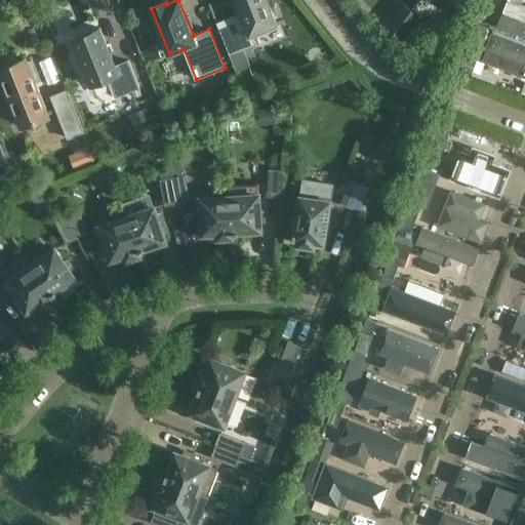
[(251,34),(252,34),(277,25),(270,7),(274,5),(272,0),(236,0),(242,15),(219,25),(218,22),(216,23),(229,54),(254,44),(251,34)]
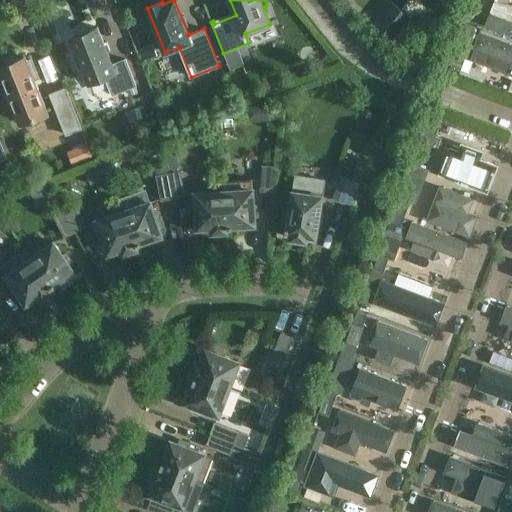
[(511,6),(494,0),(485,25),(511,36),(511,6)]
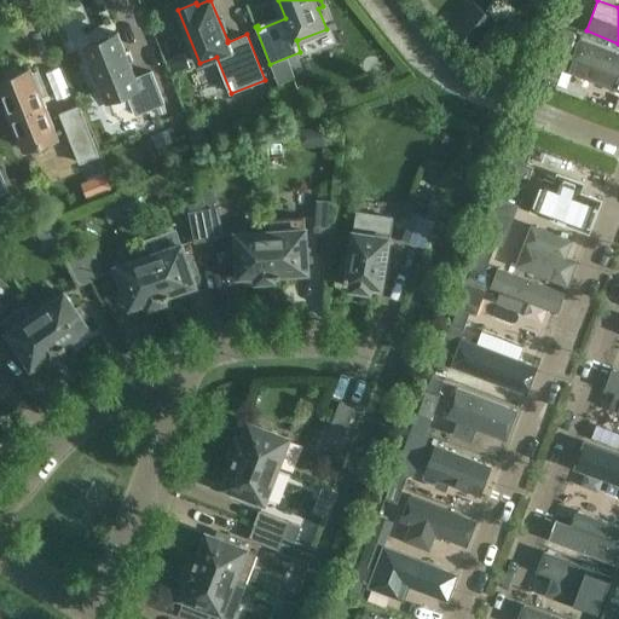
[(577,33),(562,28),(548,64),(562,70),(577,33)]
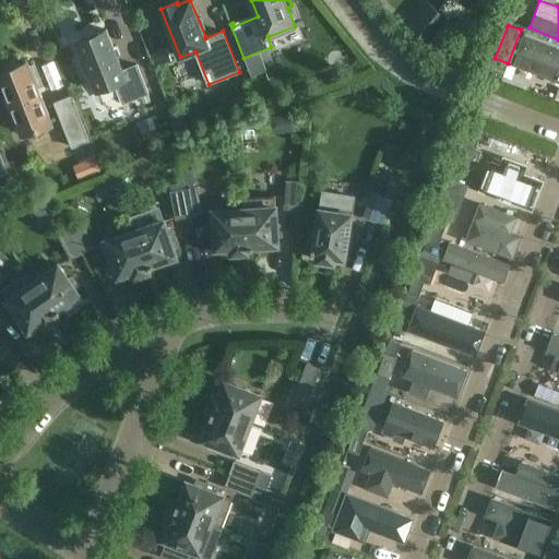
[(78,42),(84,57),(80,59),(86,75),(91,74),(97,90),(115,83),(122,103),(149,93),(137,64),(122,70),(106,30),(98,33),(97,31),(85,36),(86,38),(78,42)]
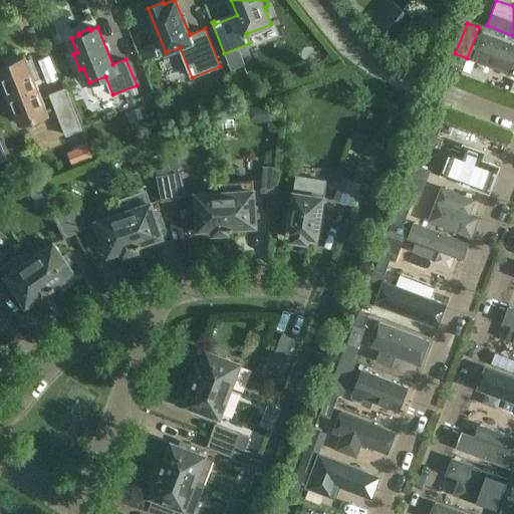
[(512,61),(513,61),(513,44),(483,33),(473,59),(508,72),(512,61)]
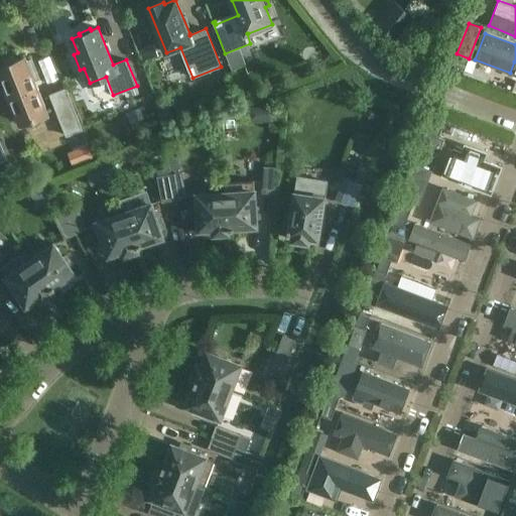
[(464,72),(469,58),(459,54),(454,68),(464,72)]
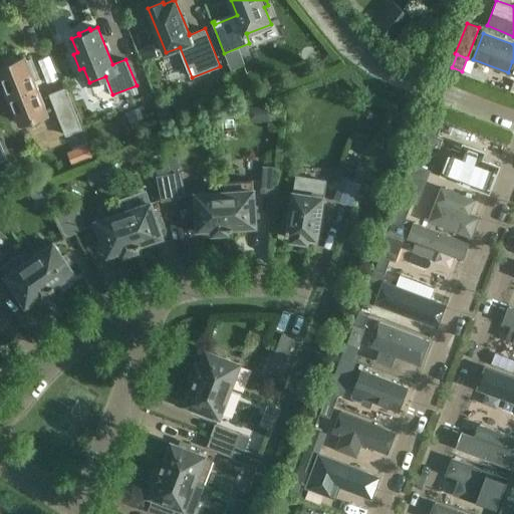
[(7,63),(0,66),(0,68),(10,93),(5,95),(11,108),(15,107),(21,122),(30,119),(32,123),(46,118),(44,113),(47,112),(25,56),(18,59),(17,57),(6,61),(7,63)]
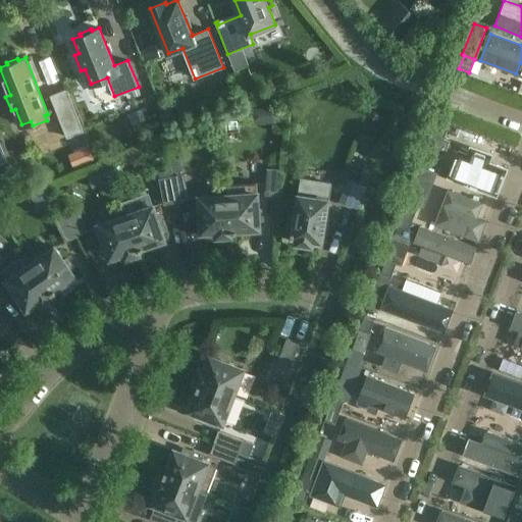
[(67,137),(84,131),(66,89),(51,96),(67,137)]
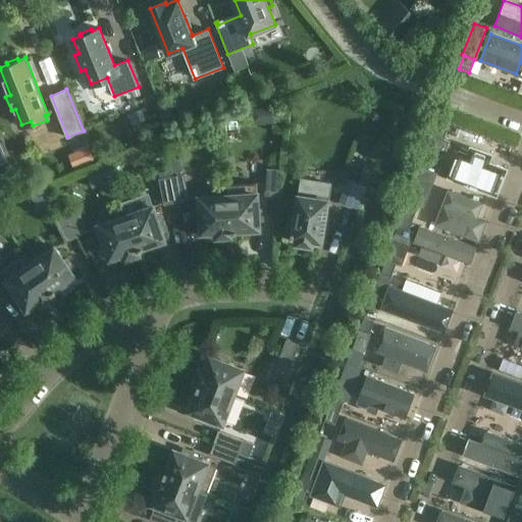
[(433,135),(444,139),(449,125),(438,121),(433,135)]
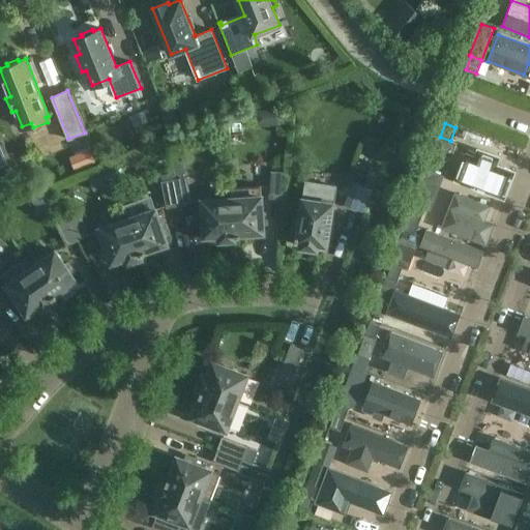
[(440,138),(427,170),(443,176),(455,144),(440,138)]
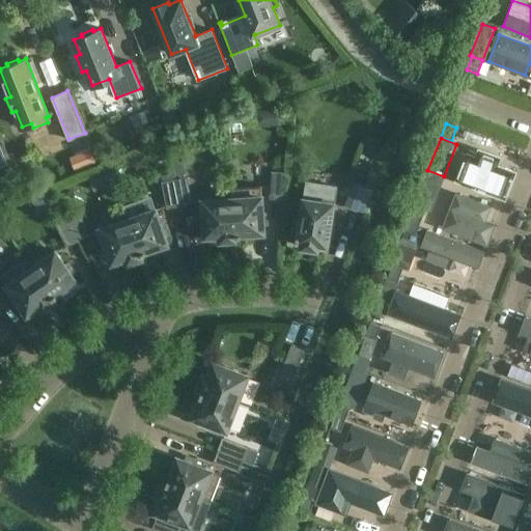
[(514,172),(467,154),(456,179),(505,198),(514,172)]
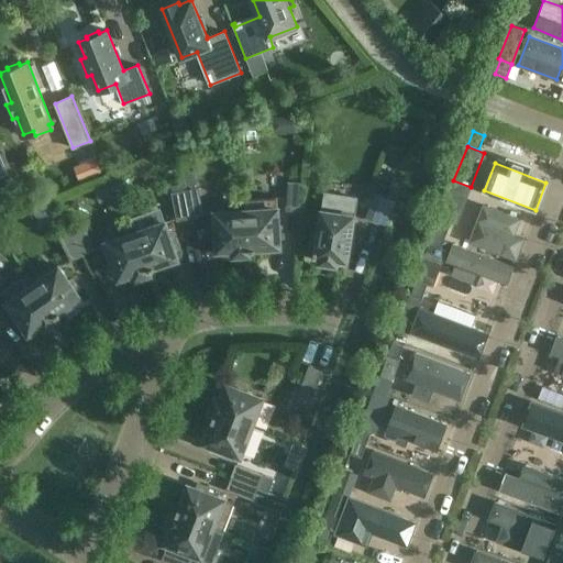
[(457,222),(471,187),(453,180),(440,216),(457,222)]
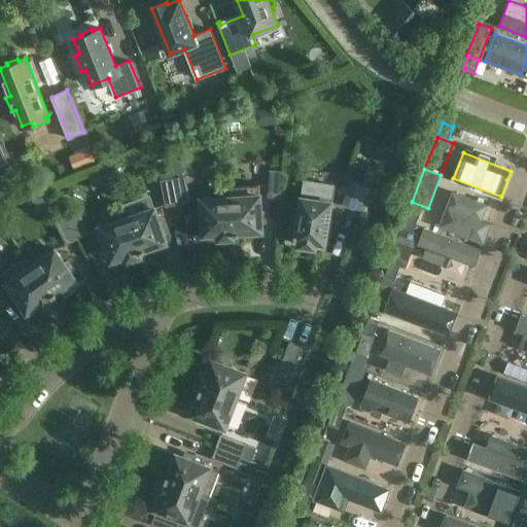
[(282,172),(271,171),(269,196),(281,197),(282,172)]
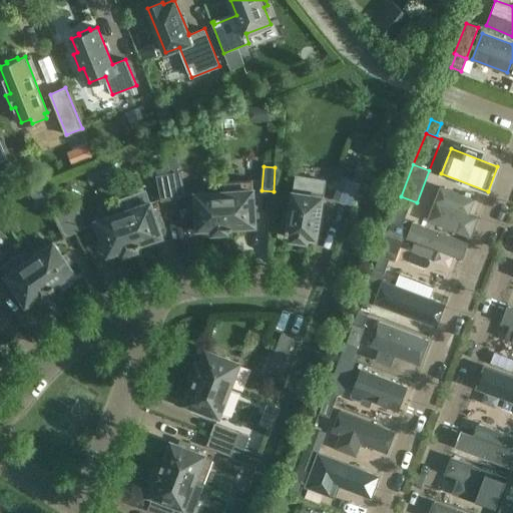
[(168,173),(173,198),(185,195),(180,171),(168,173)]
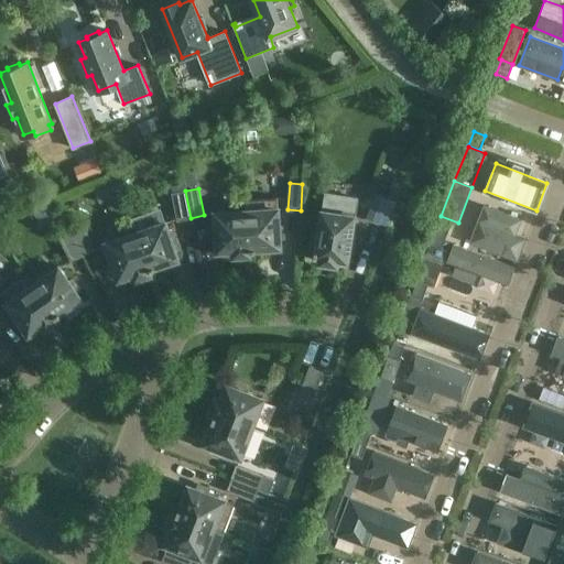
[(191,218),(185,191),(173,194),(177,220),(191,218)]
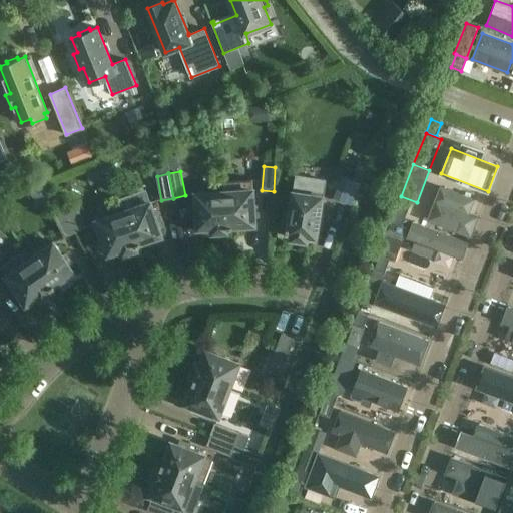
[(343,175),(334,199),(345,203),(354,180),(343,175)]
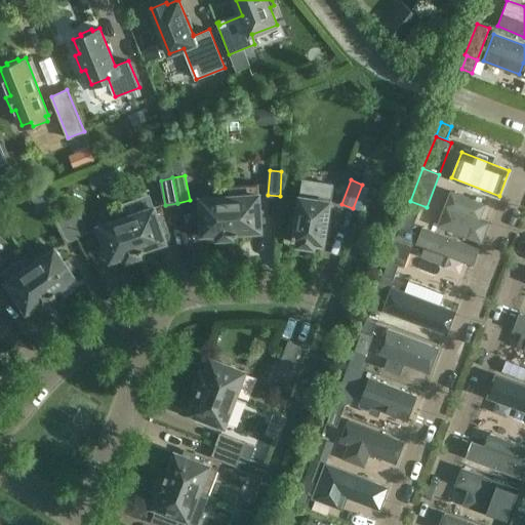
[(229,186),(232,237),(233,237),(233,233),(238,233),(238,232),(260,230),(260,220),(264,220),(264,211),(259,211),(258,184),(229,186)]
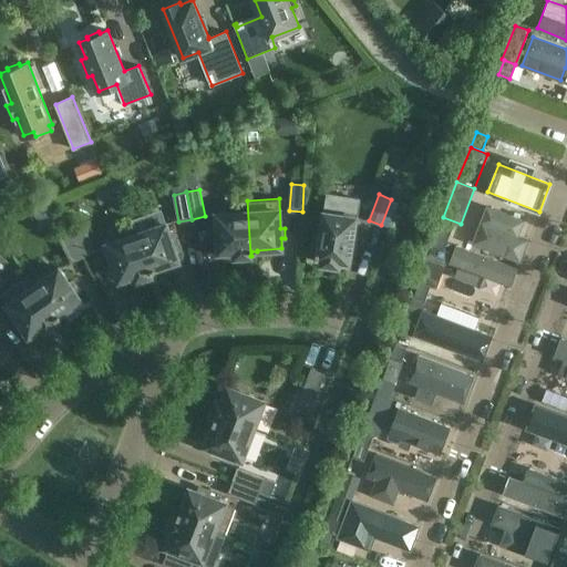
[(250,256),(247,200),(246,200),(247,212),(216,214),(218,253),(235,251),(236,257),(250,256)]
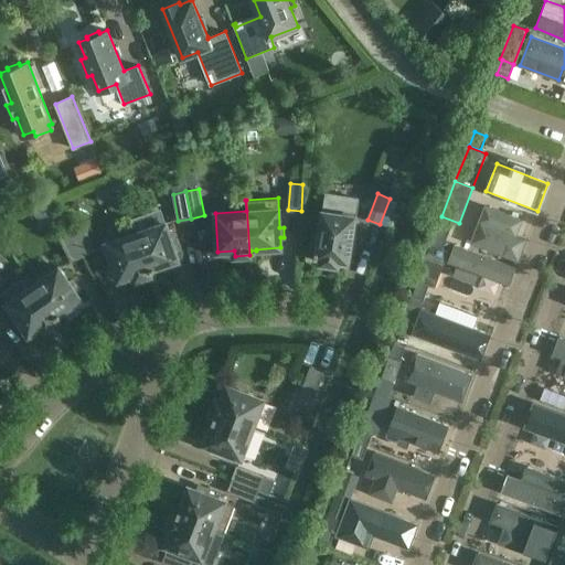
[(486,206),(480,221),(472,242),(518,259),(526,238),(515,234),(521,220),(486,206)]
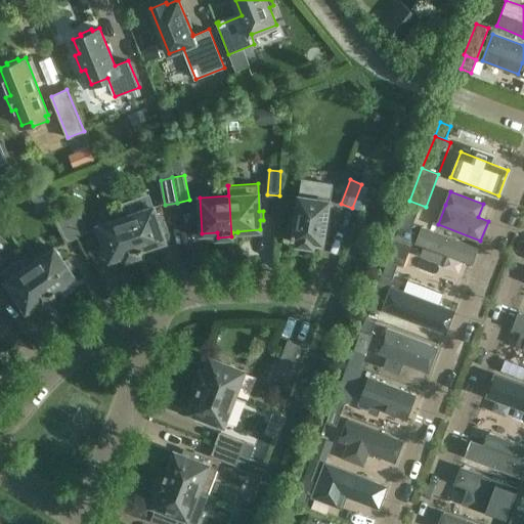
[(314,242),(322,243),(324,232),(328,232),(330,222),(325,221),(330,201),(300,195),(297,217),(291,216),(288,232),(293,233),(293,236),(294,236),(294,237),(298,238),(298,244),(313,247),(314,242)]
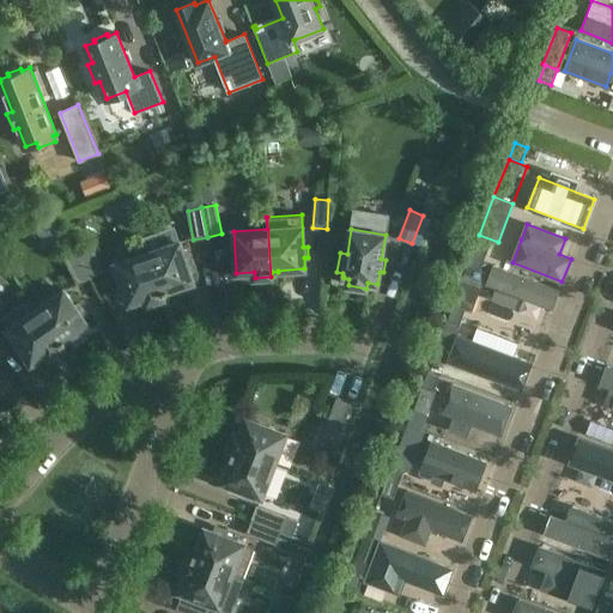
[(474,252),(486,255),(491,241),(479,236),(474,252)]
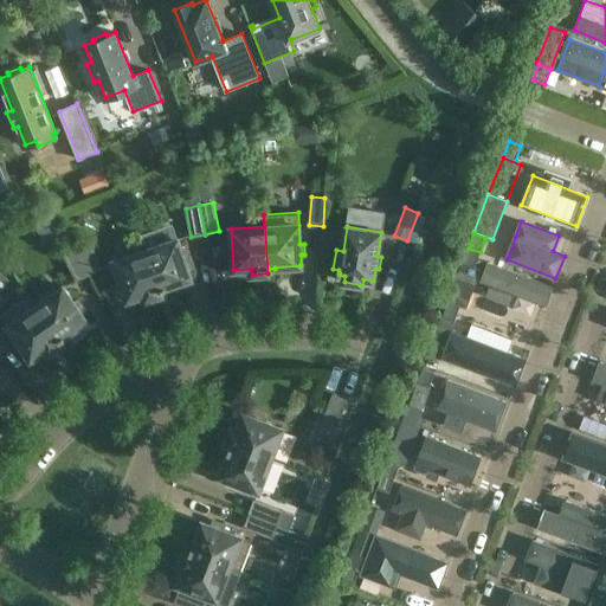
[(146,250),(161,295),(162,295),(161,290),(167,288),(166,287),(192,278),(188,268),(192,266),(188,257),(185,258),(178,239),(146,250)]
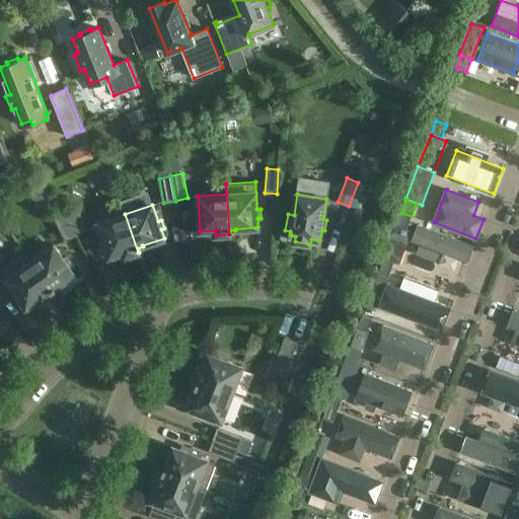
[(65,212),(76,234),(87,229),(76,207),(65,212)]
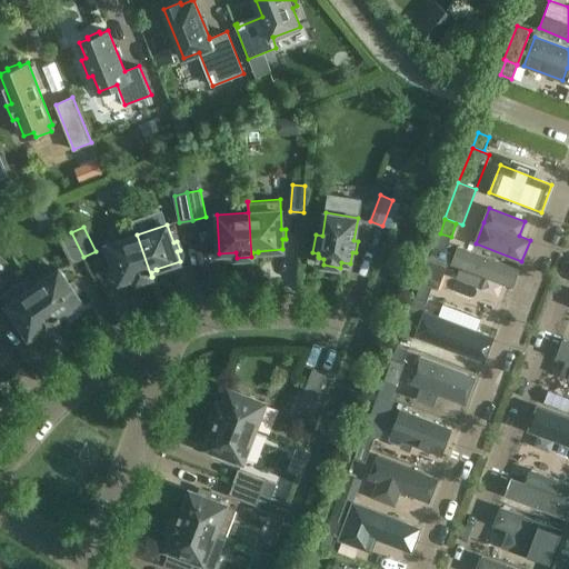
[(83,257),(71,232),(60,238),(72,262),(83,257)]
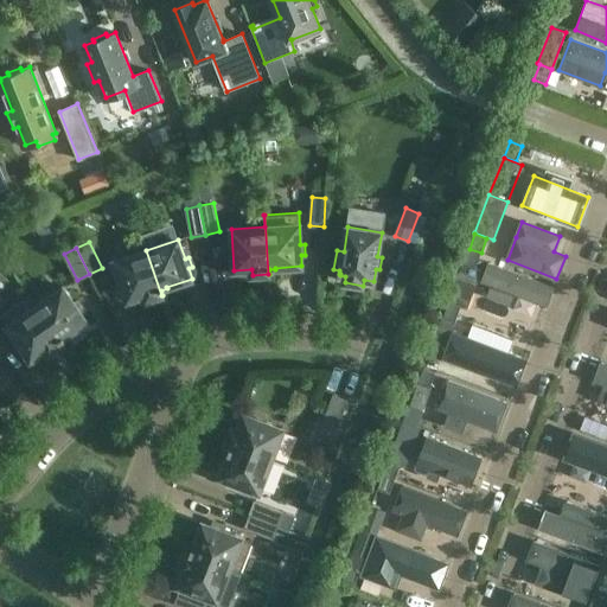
[(470,249),(464,263),(475,268),(481,253),(470,249)]
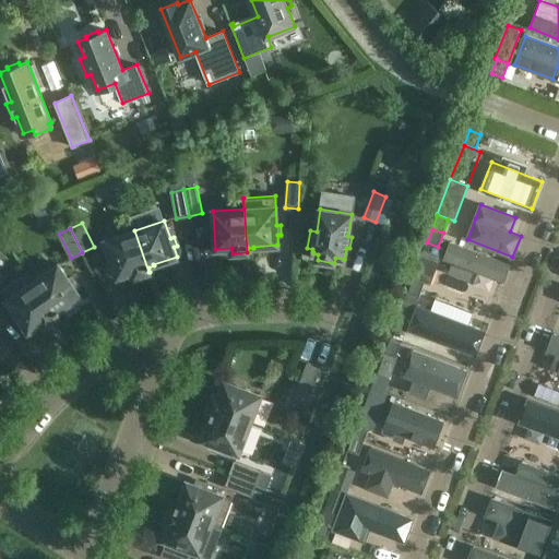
[(134,230),(105,240),(118,276),(133,272),(134,276),(149,272),(134,230)]
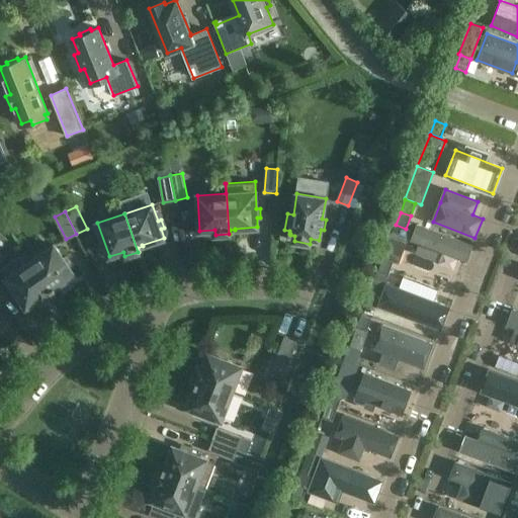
[(383,257),(394,261),(399,264),(412,231),(406,229),(396,225),(395,225),(382,257),(383,257)]
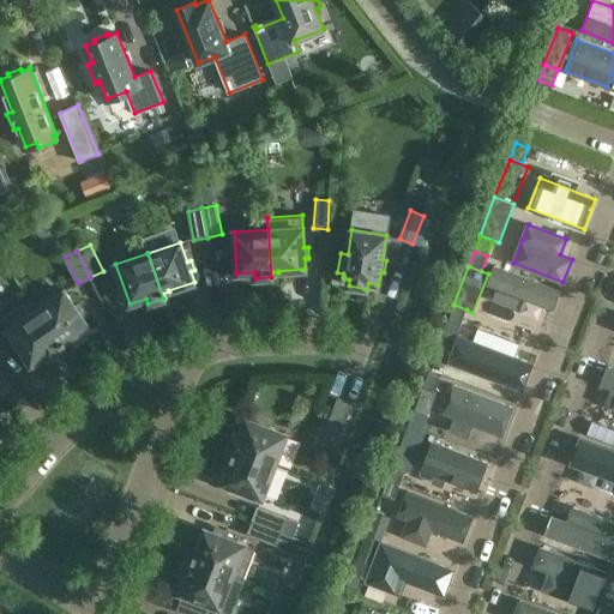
[(560,292),(493,266),(487,283),(498,288),(494,299),(516,307),(519,296),(553,309),(560,292)]
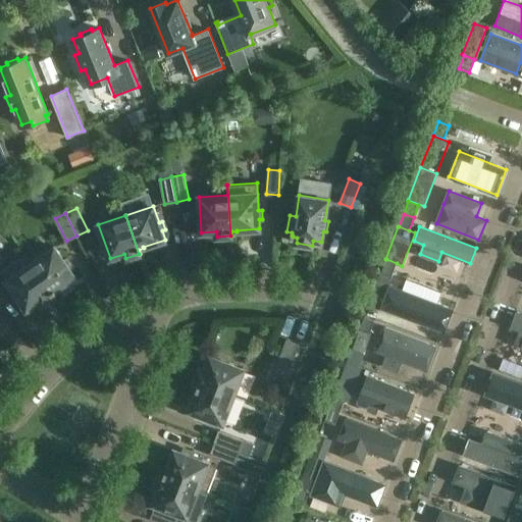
[(24,255),(54,297),(52,293),(56,290),(74,276),(69,268),(72,266),(67,259),(64,261),(54,247),(31,262),(25,254),(24,255)]
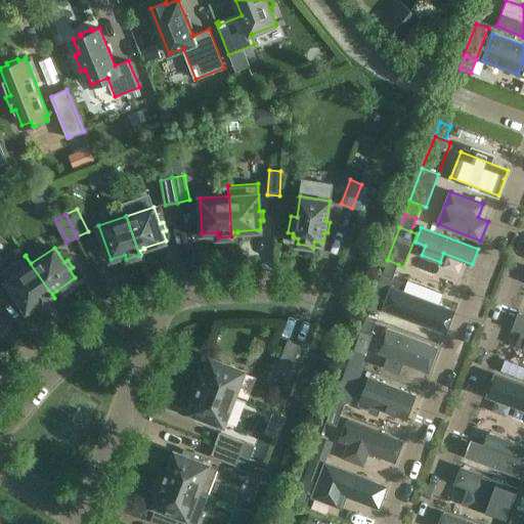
[(25,256),(1,272),(27,310),(40,302),(42,306),(54,298),(25,256)]
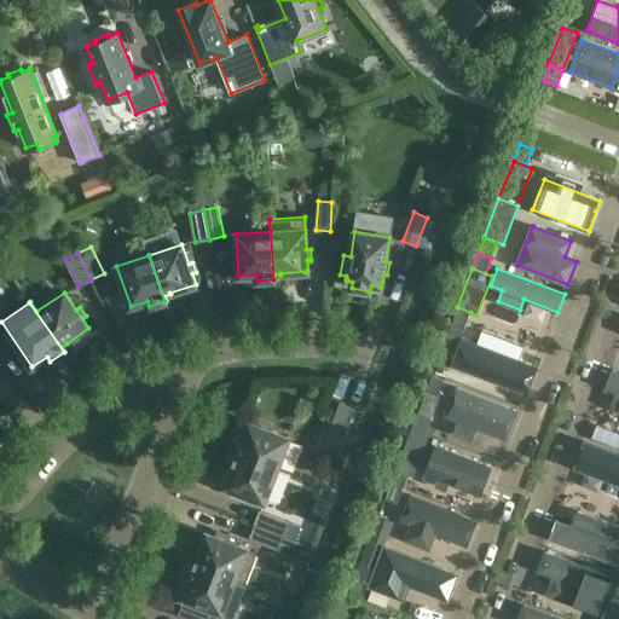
[(464,328),(470,312),(458,307),(452,324),(464,328)]
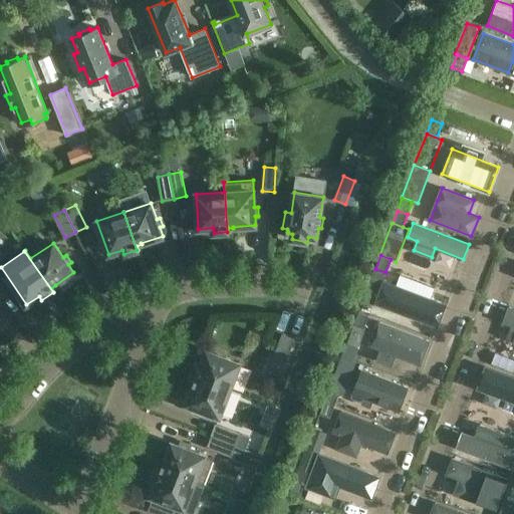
[(387,273),(386,272),(375,269),(374,268),(361,301),(374,305),(387,273)]
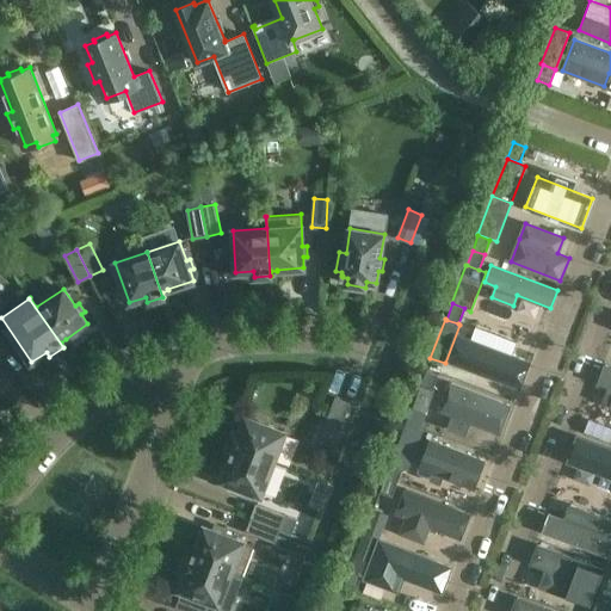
[(457,335),(448,360),(519,387),(529,362),(511,356),(516,343),(476,328),(471,340),(457,335)]
